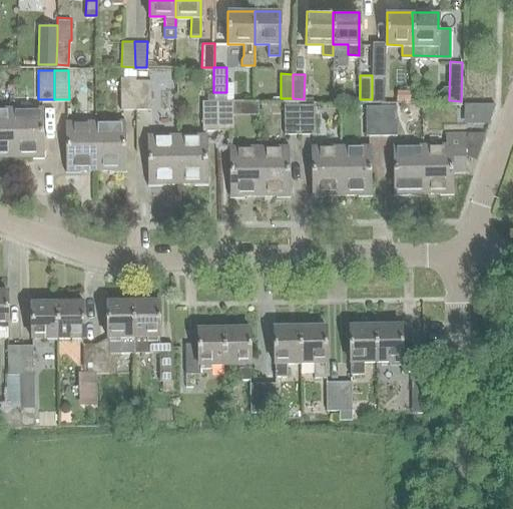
[(384,75),(372,75),(372,99),(384,99),(384,75)]
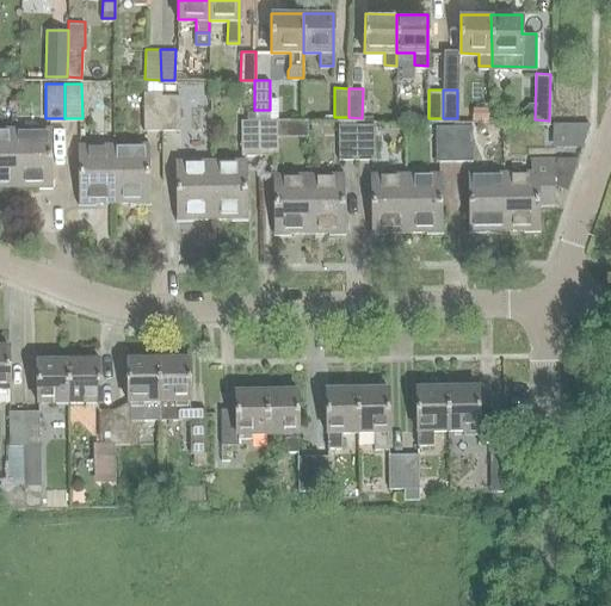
[(144,130),(162,130),(161,94),(161,91),(144,91),(144,130)]
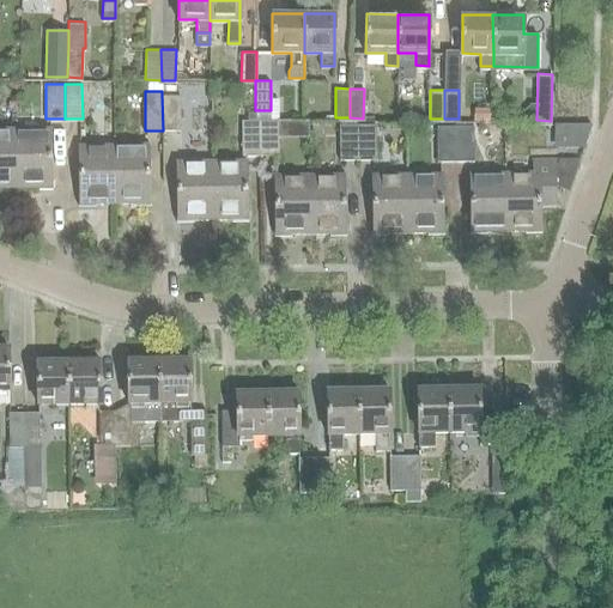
[(162,95),(163,131),(180,131),(180,95),(162,95)]
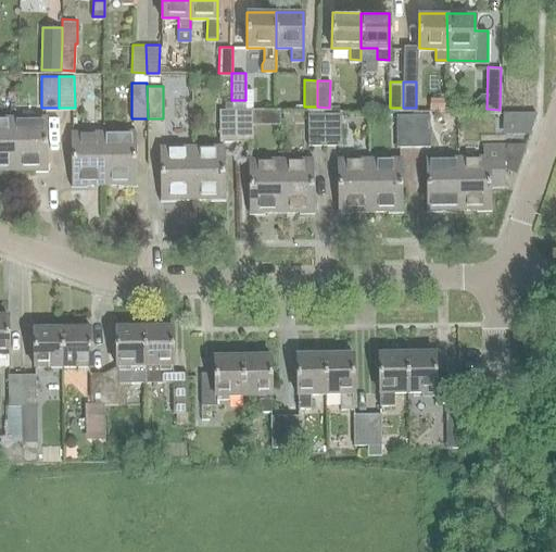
[(444,97),(429,97),(429,108),(444,109),(444,97)]
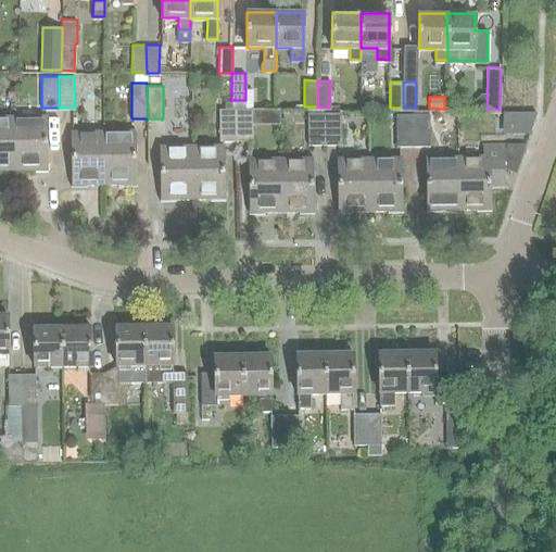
[(237,140),(236,108),(219,108),(220,140),(237,140)]
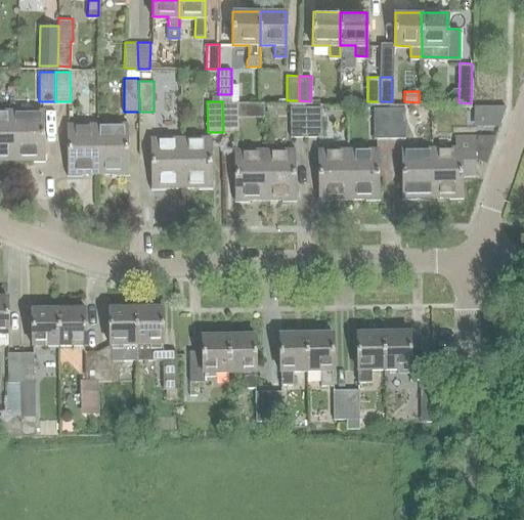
[(237,101),(222,101),(223,132),(238,132),(237,101)]
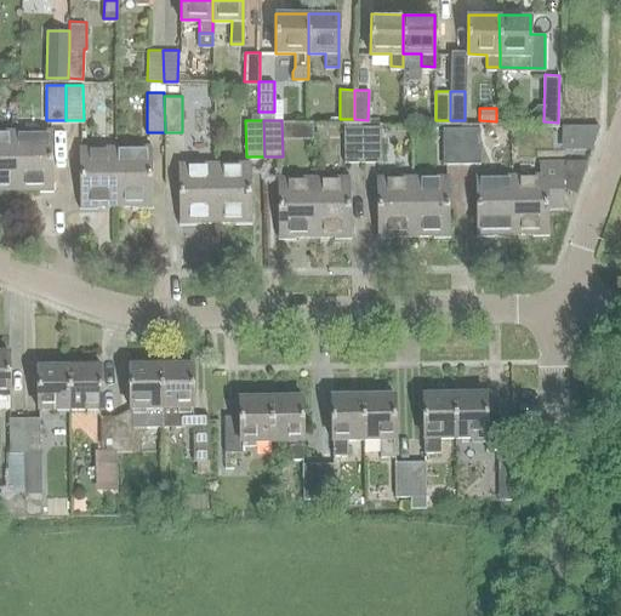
[(584,124),(584,148),(591,148),(598,127),(599,124),(598,124),(584,124)]
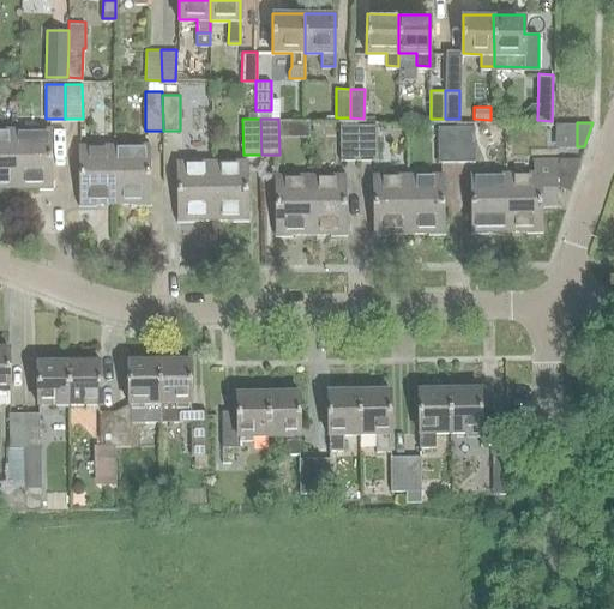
[(378,124),(359,125),(359,158),(378,158),(378,124)]
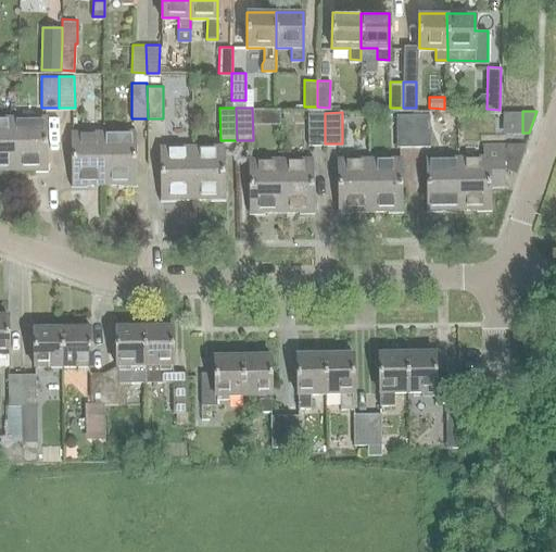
[(325,143),(325,113),(308,113),(308,145),(325,143)]
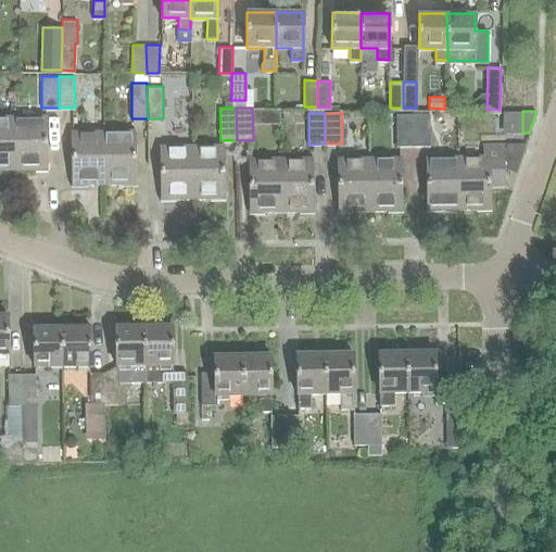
[(413,146),(413,113),(396,113),(396,146),(413,146)]
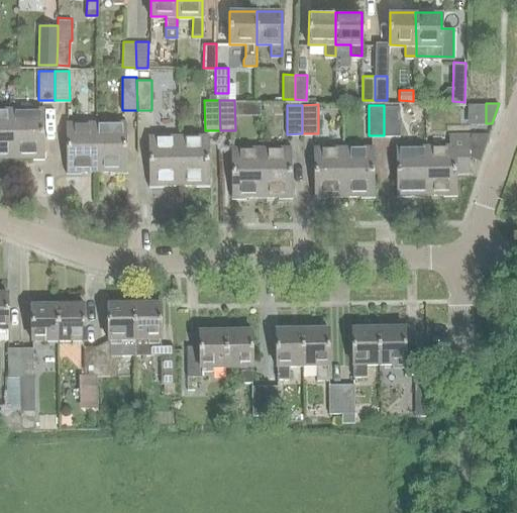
[(400,105),(384,105),(384,135),(400,134),(400,105)]
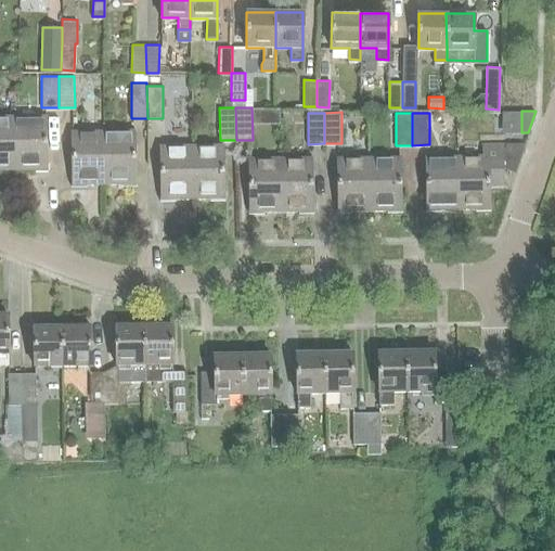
[(0,168),(15,168),(15,117),(0,116),(0,168)]
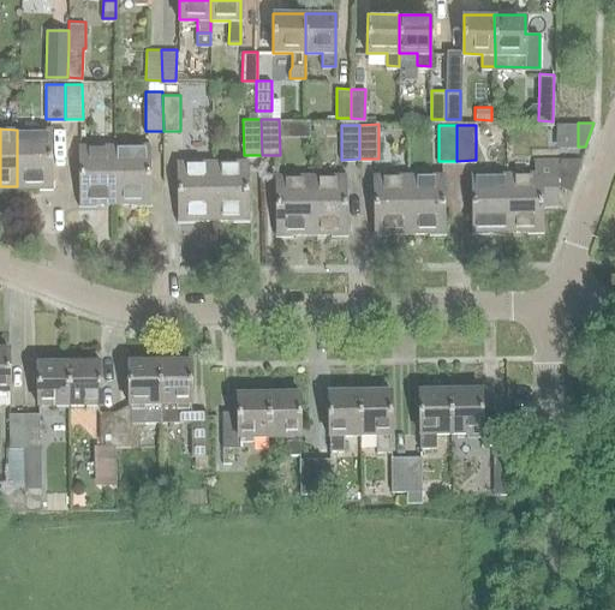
[(52,130),(17,130),(17,186),(52,186),(52,130)]
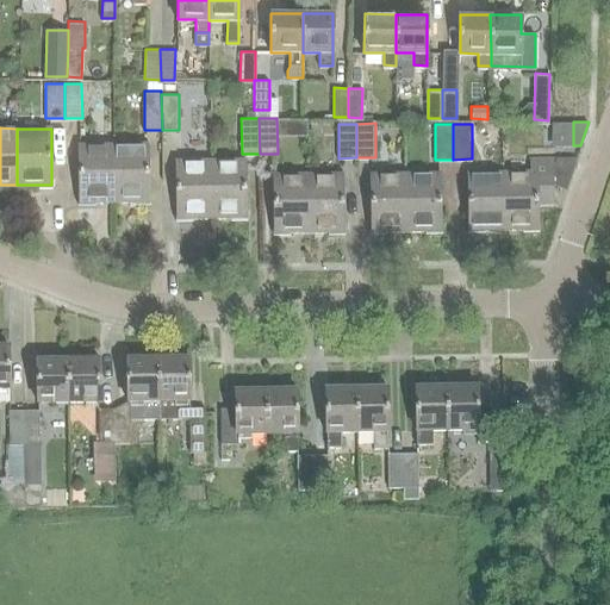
[(114,144),(116,201),(149,200),(148,143),(114,144)]
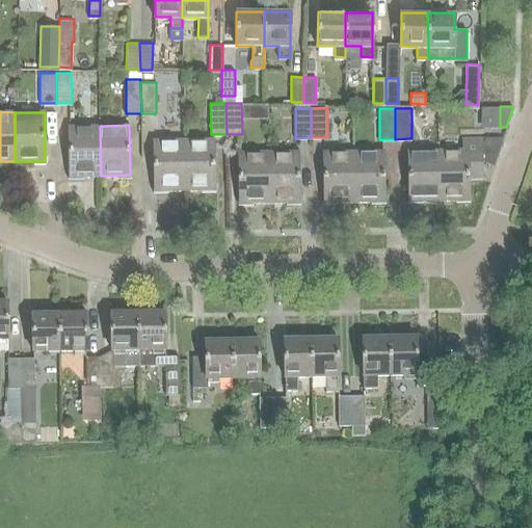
[(101,176),(100,126),(70,126),(71,176),(101,176)]
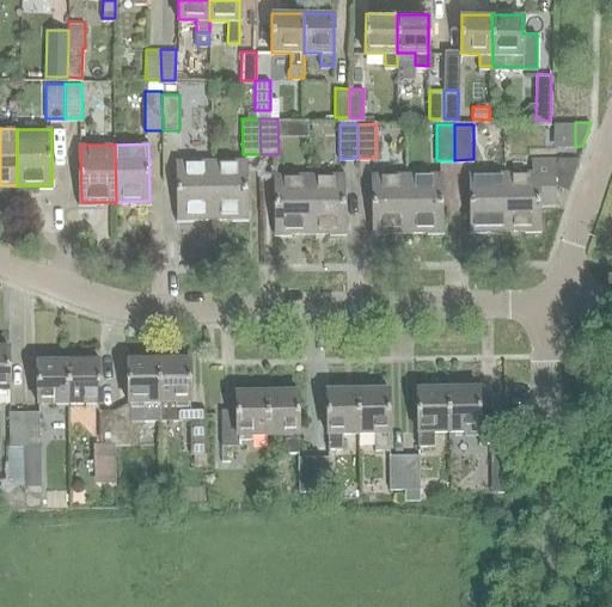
[(534,170),(505,171),(506,228),(540,228),(539,206),(555,204),(555,157),(534,157),(534,170)]
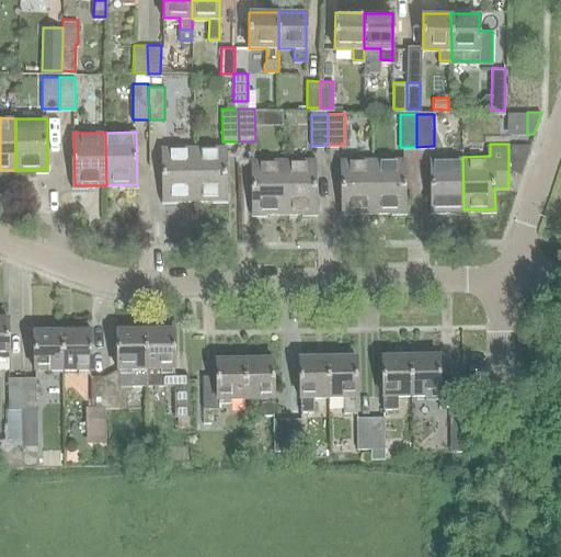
[(195,200),(194,147),(163,147),(164,200),(195,200)]
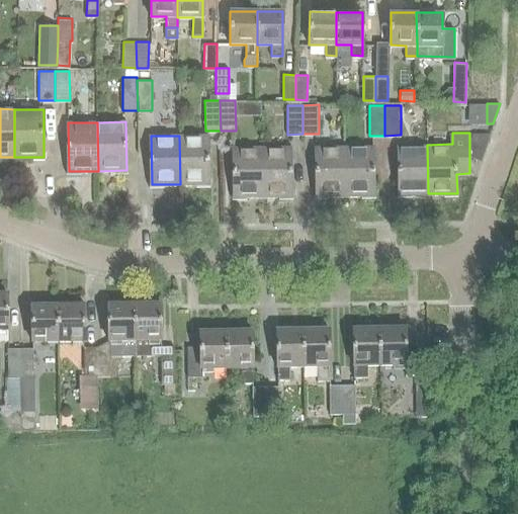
[(208,136),(179,136),(180,184),(209,183),(208,136)]
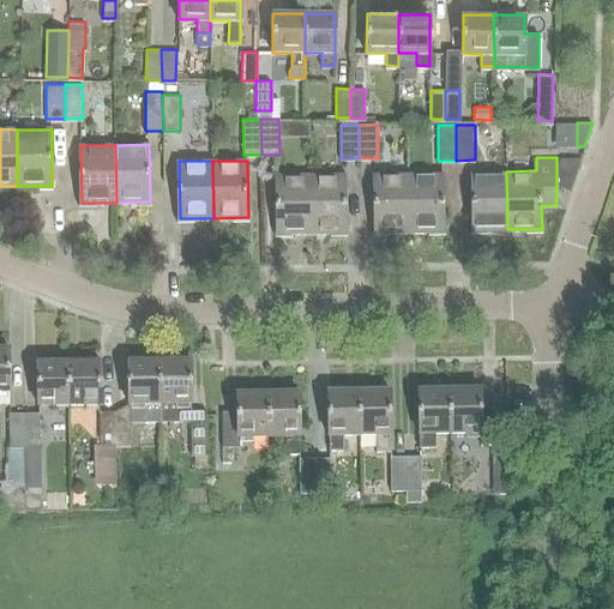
[(474,229),(507,229),(506,172),(473,172),(474,229)]
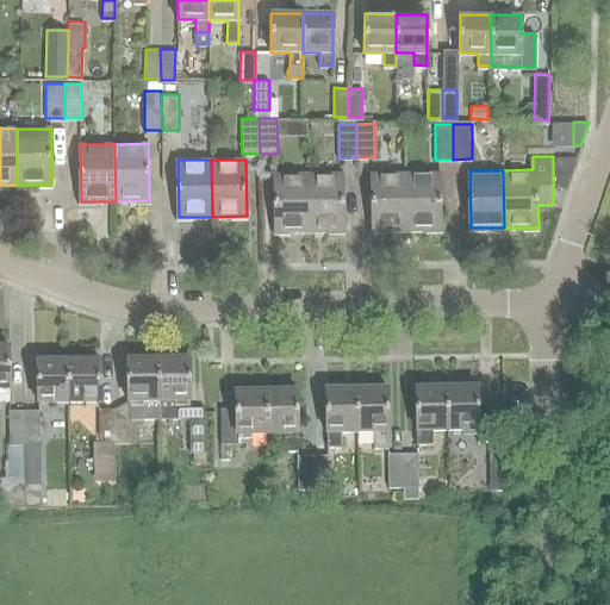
[(440,172),(405,173),(408,229),(440,229),(440,172)]
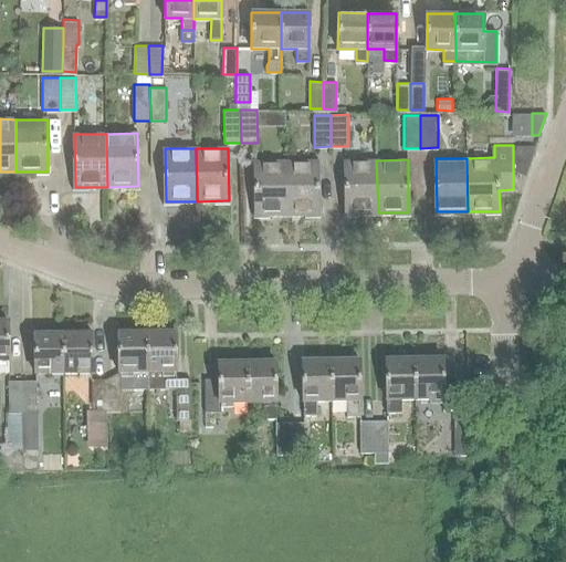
[(287,215),(286,160),(255,162),(255,215),(287,215)]
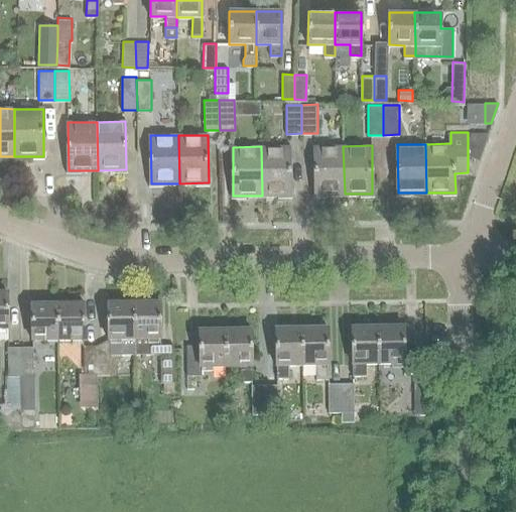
[(290,146),(261,146),(262,196),(290,195),(290,146)]
